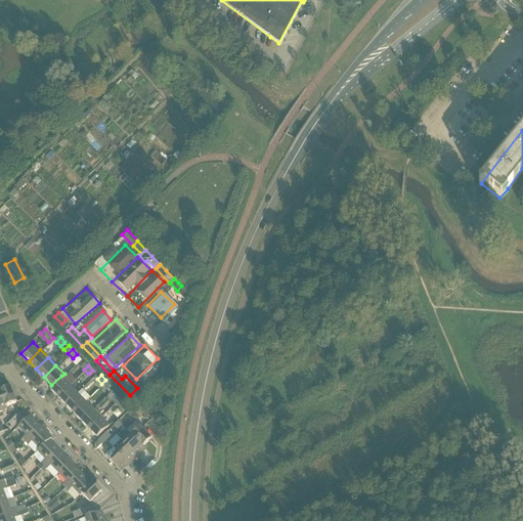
[(69,384),(61,376),(51,385),(49,387),(57,395),(69,384)]
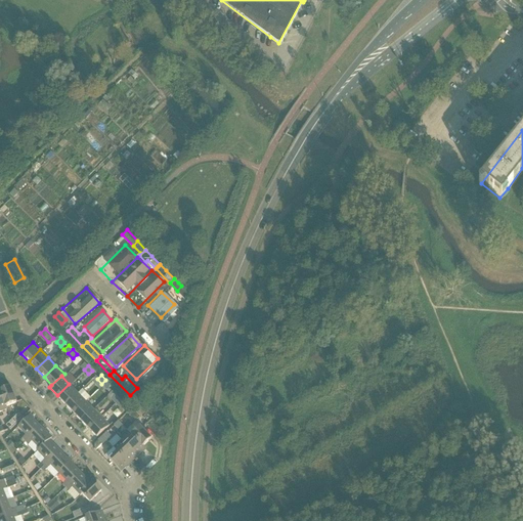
[(111,384),(105,380),(101,384),(105,388),(111,384)]
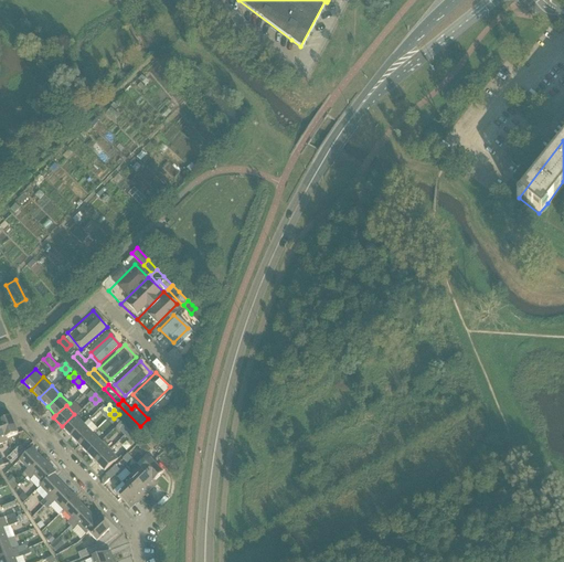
[(70,435),(83,423),(74,414),(62,426),(70,435)]
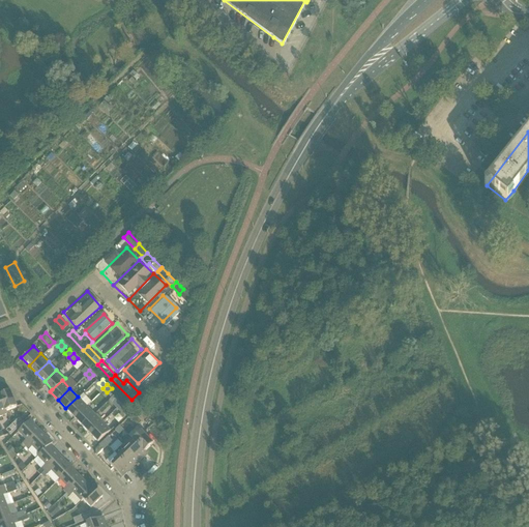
[(0,399),(4,409),(5,409),(16,405),(9,389),(0,392),(0,399)]
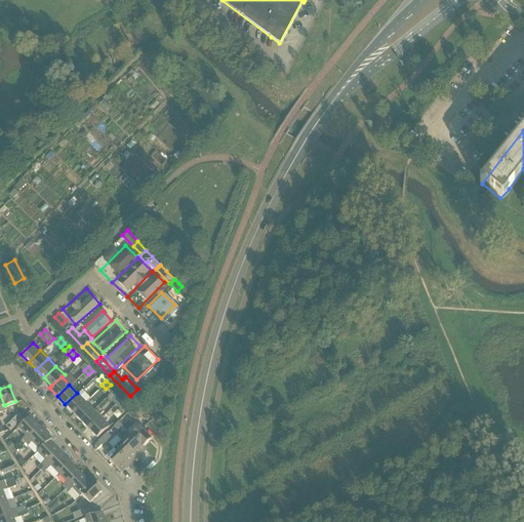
[(73,412),(85,400),(77,393),(65,404),(73,412)]
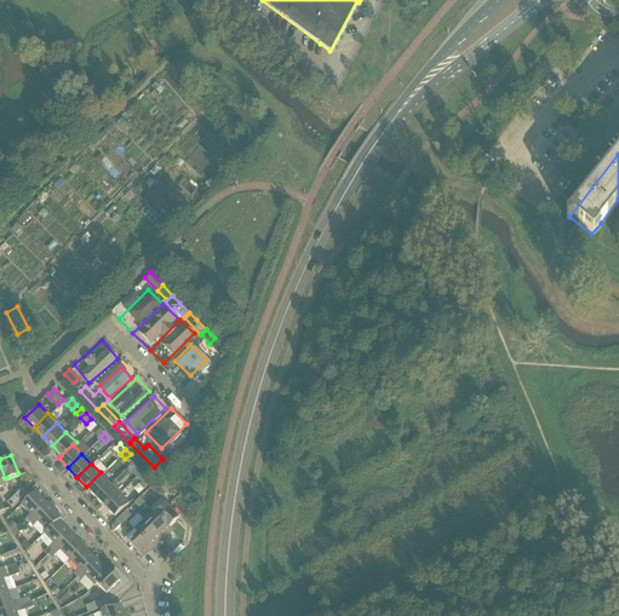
[(135,465),(131,470),(136,475),(141,471),(135,465)]
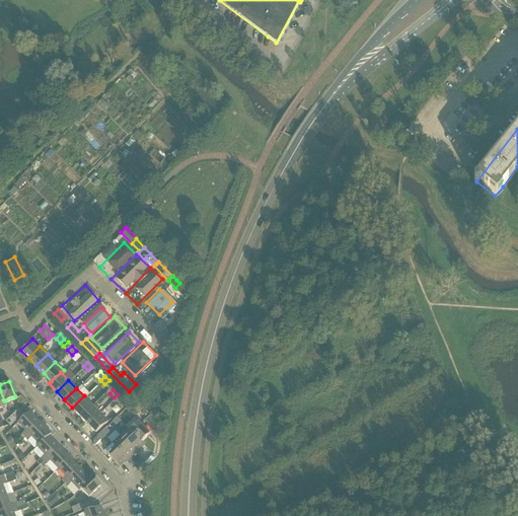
[(79,416),(91,403),(84,395),(72,408),(79,416)]
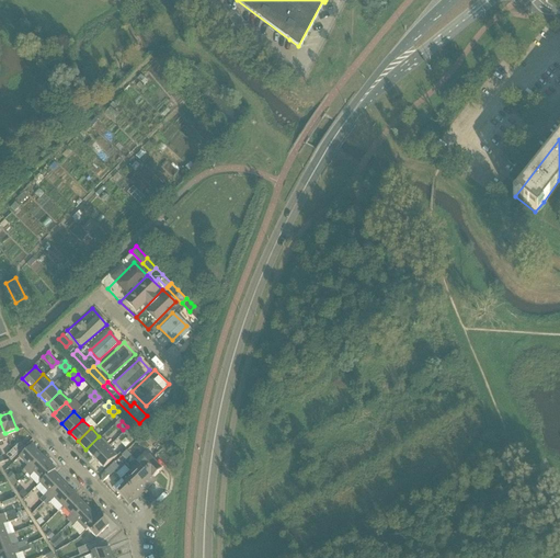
[(135,440),(144,450),(148,445),(139,435),(135,440)]
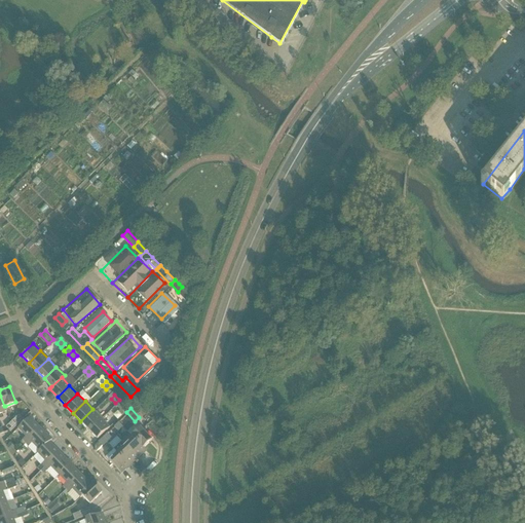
[(88,430),(101,417),(92,409),(80,421),(88,430)]
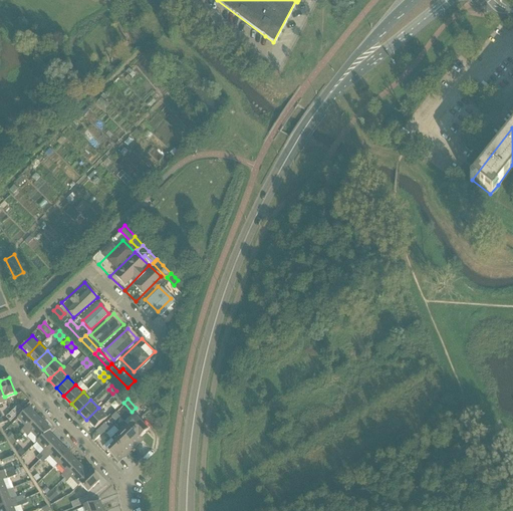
[(17,404),(10,410),(14,415),(21,408),(17,404)]
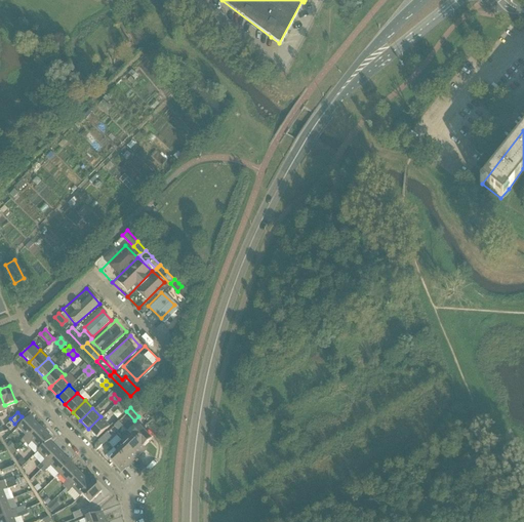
[(25,440),(39,426),(36,422),(29,414),(21,422),(16,426),(24,433),(25,434),(22,437),(25,440)]
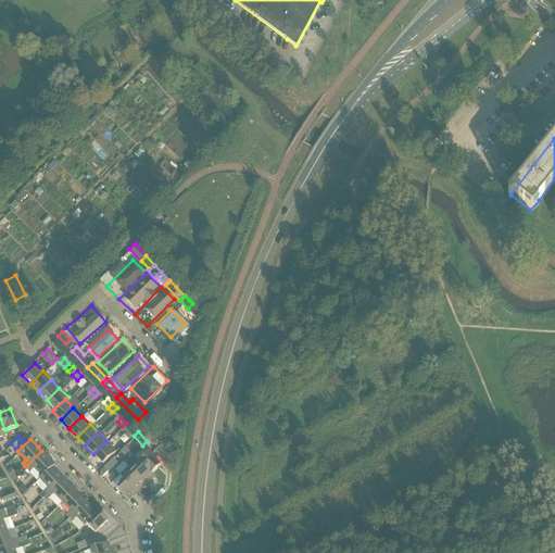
[(114,450),(106,441),(93,454),(102,462),(114,450)]
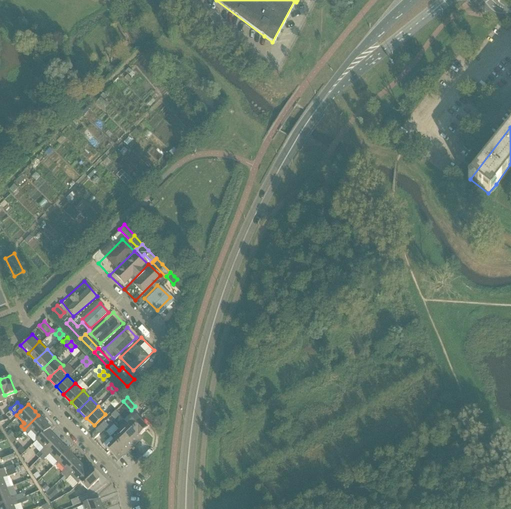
[(9,417),(14,413),(10,408),(5,413),(9,417)]
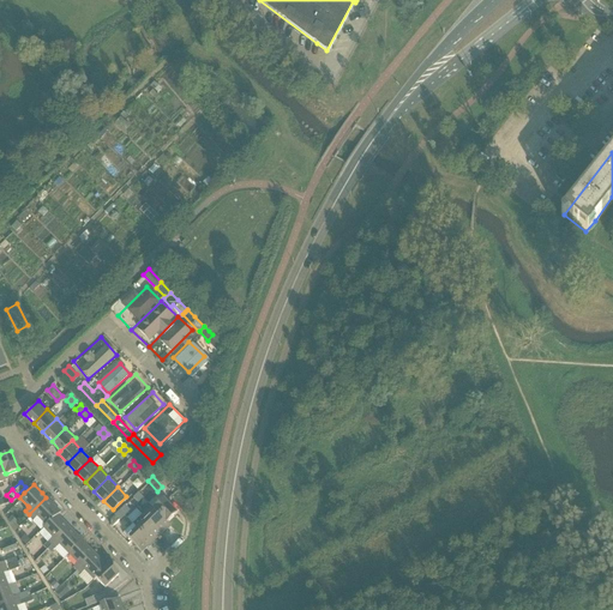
[(138,490),(133,495),(137,500),(143,495),(138,490)]
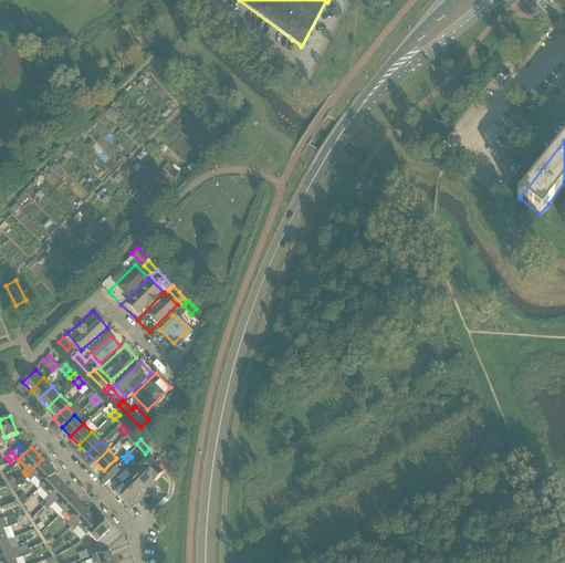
[(149,458),(140,467),(154,480),(163,471),(149,458)]
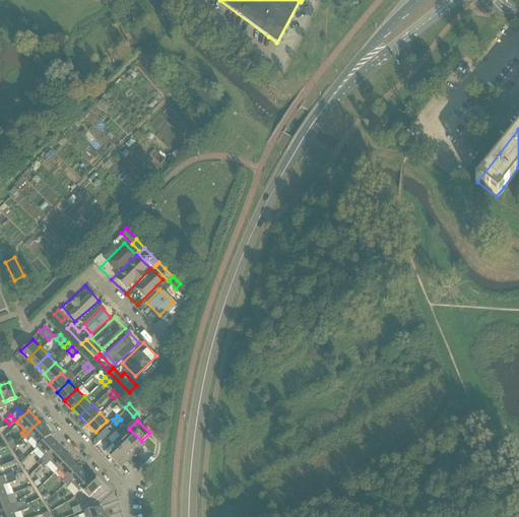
[(39,444),(48,435),(50,433),(43,426),(39,422),(24,436),(27,439),(30,436),(31,437),(38,443),(39,444)]
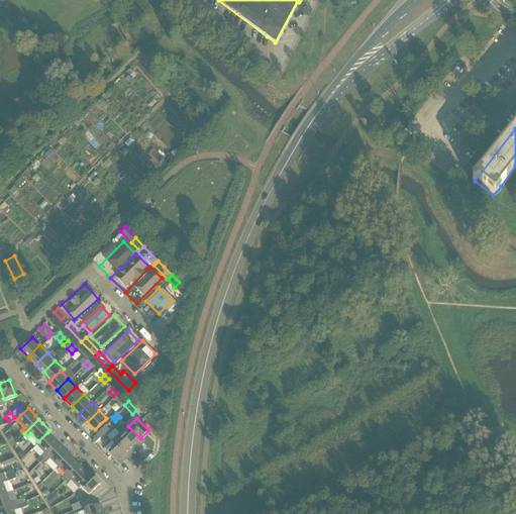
[(108,428),(104,424),(100,428),(104,432),(108,428)]
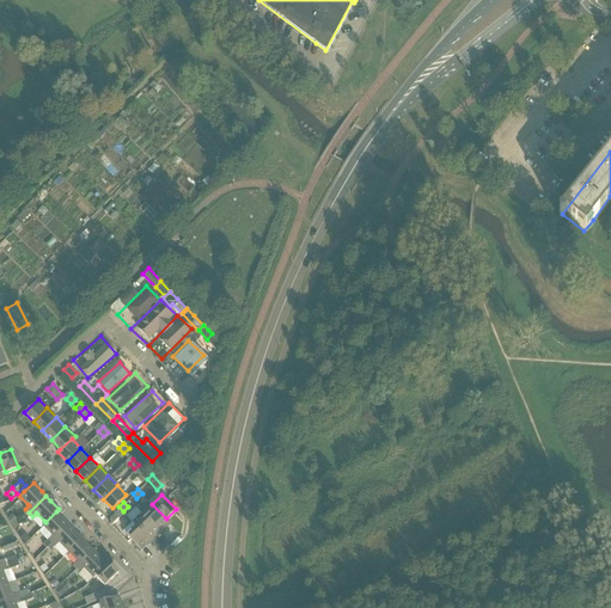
[(169,521),(166,519),(152,504),(154,508),(146,516),(159,530),(169,521)]
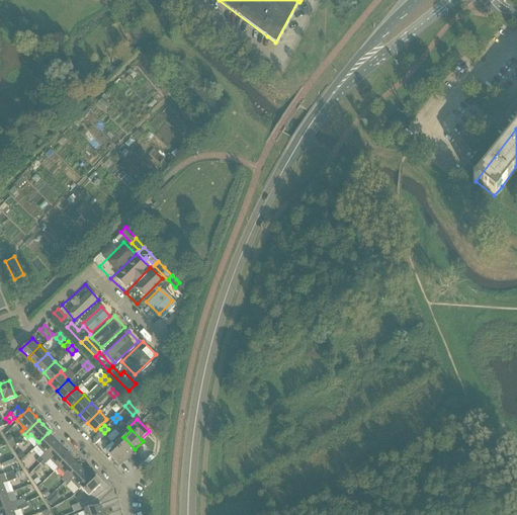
[(99,437),(104,433),(100,429),(96,434),(99,437)]
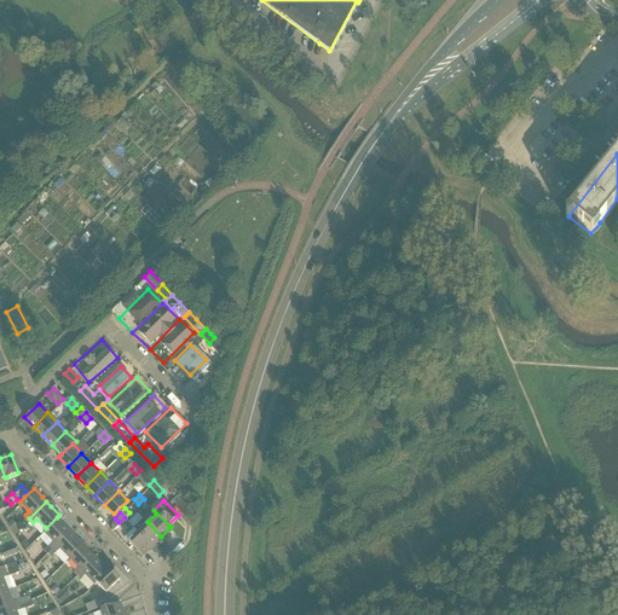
[(161,537),(148,522),(142,516),(132,526),(138,531),(151,545),(161,537)]
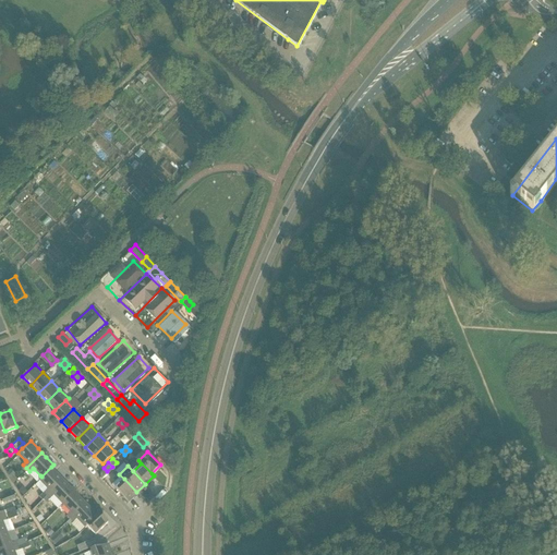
[(62,479),(51,467),(41,477),(40,475),(38,479),(47,487),(39,494),(41,497),(46,494),(47,494),(62,479)]
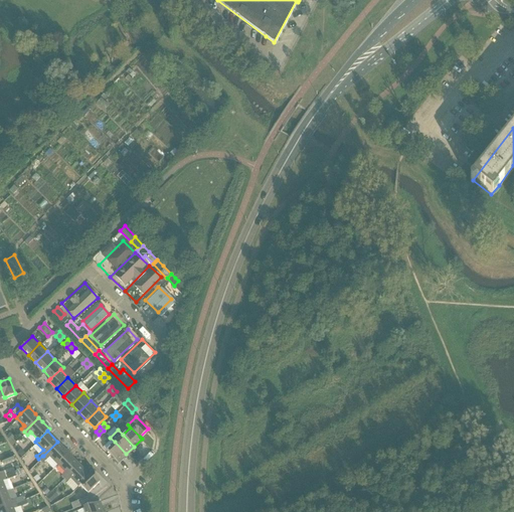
[(67,452),(57,442),(43,456),(45,459),(49,456),(56,464),(67,452)]
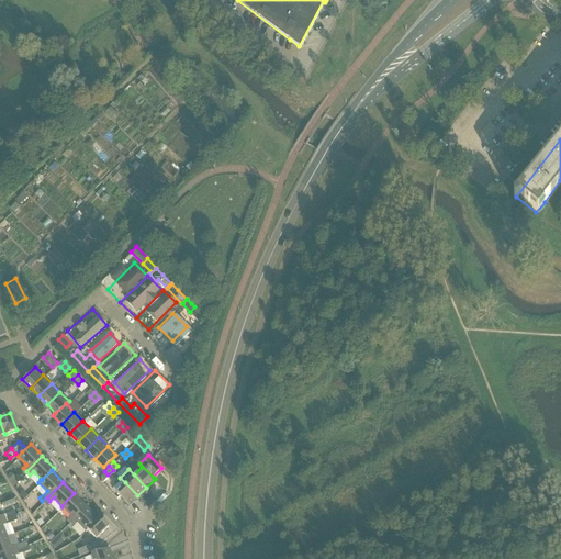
[(128,504),(137,495),(125,482),(116,491),(128,504)]
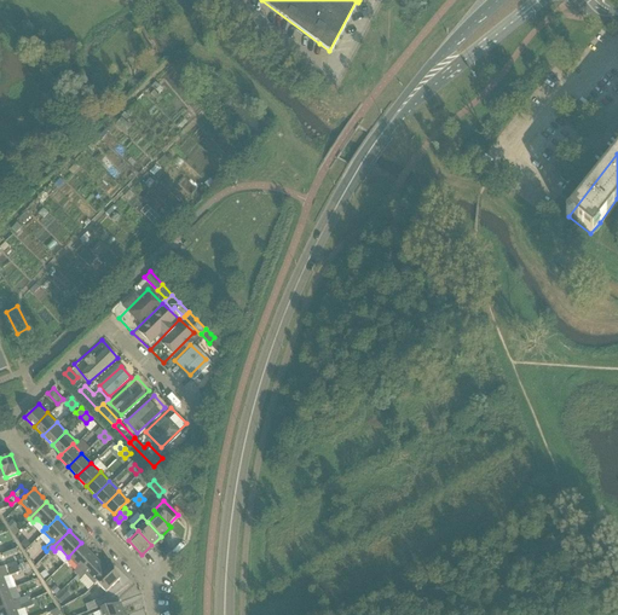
[(78,573),(94,556),(81,543),(68,557),(76,566),(73,569),(74,570),(78,573)]
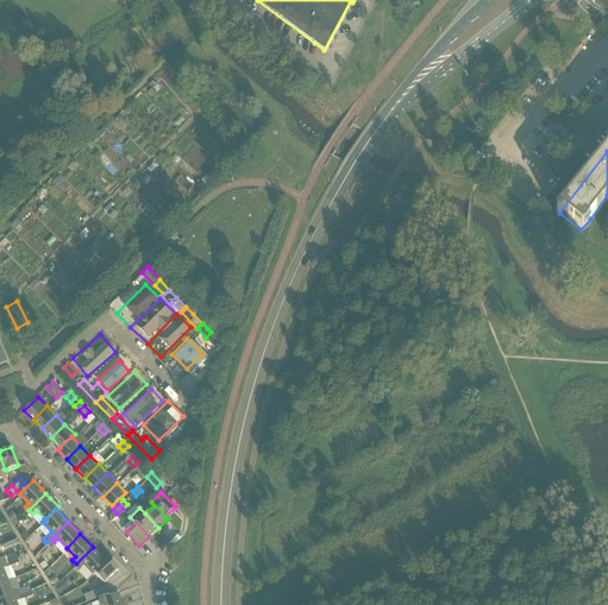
[(105,560),(93,547),(76,563),(79,567),(83,563),(92,573),(94,572),(94,571),(105,560)]
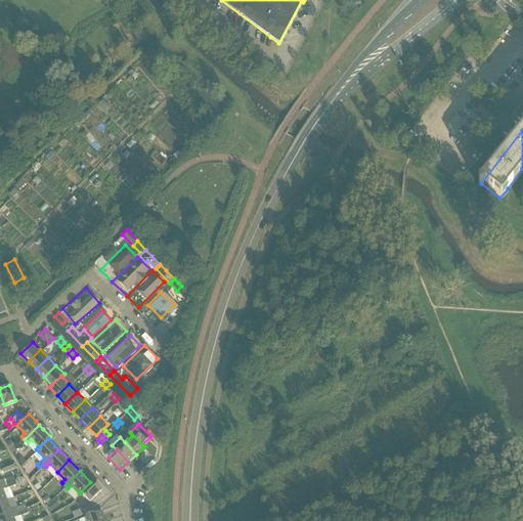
[(92,480),(90,482),(81,491),(81,492),(88,500),(100,488),(92,480)]
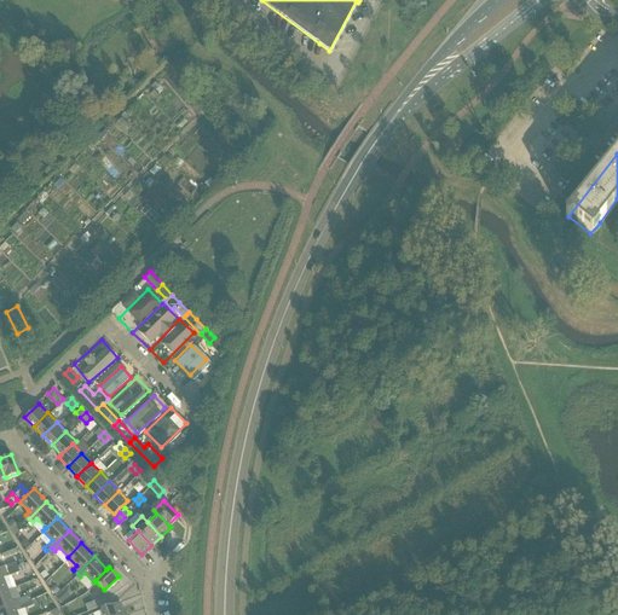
[(6,589),(0,591),(0,610),(18,603),(17,598),(11,599),(6,589)]
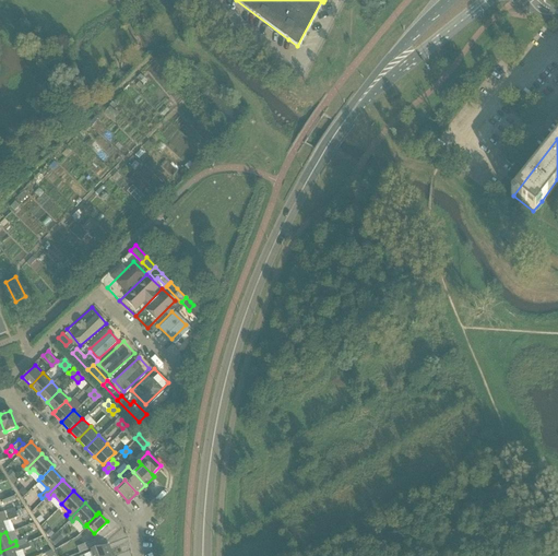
[(55,533),(50,537),(55,543),(59,539),(55,533)]
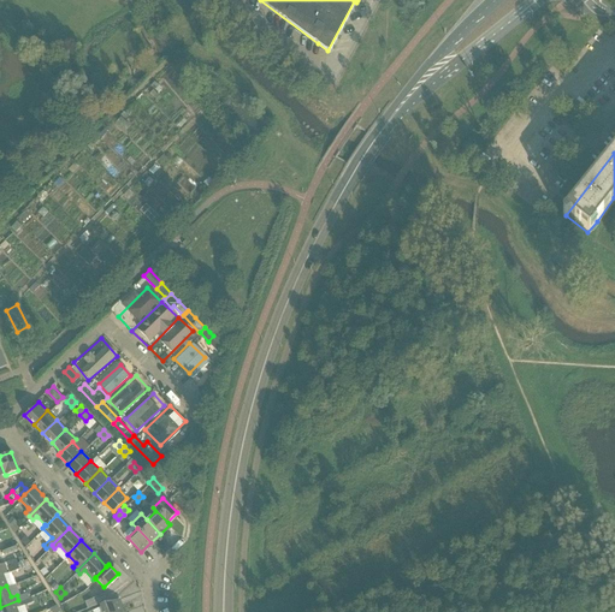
[(94,604),(107,598),(104,592),(90,596),(84,599),(87,606),(94,604)]
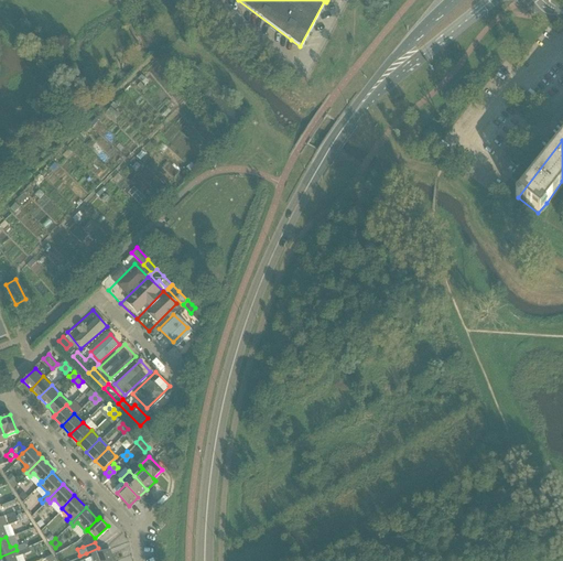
[(90,554),(93,560),(107,560),(112,559),(108,548),(90,554)]
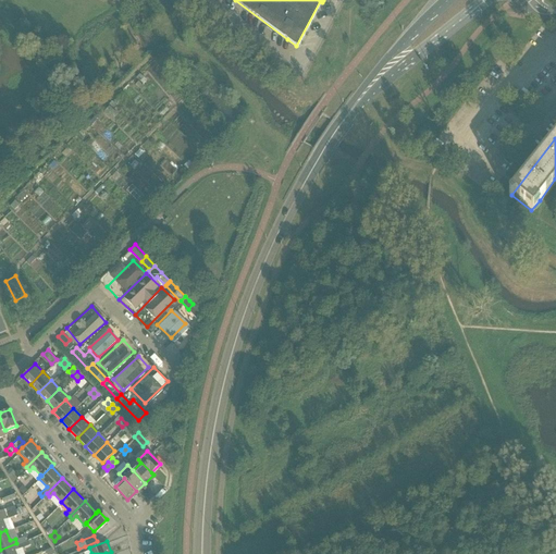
[(16,543),(0,550),(0,553),(15,553),(14,549),(19,548),(16,543)]
